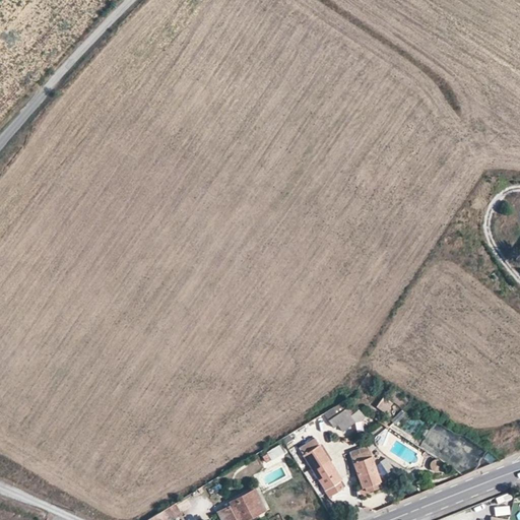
[(377,408),(388,413),(393,401),(382,397),(377,408)]
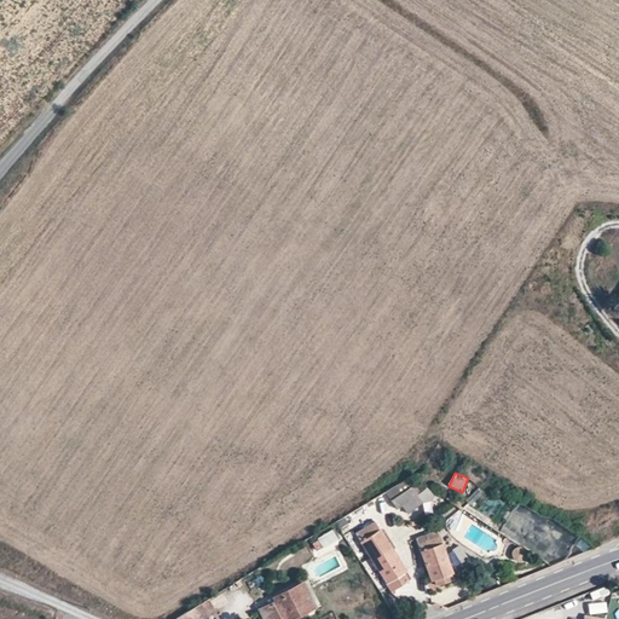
[(423,502),(411,487),(391,501),(397,509),(401,505),(408,514),(423,502)]
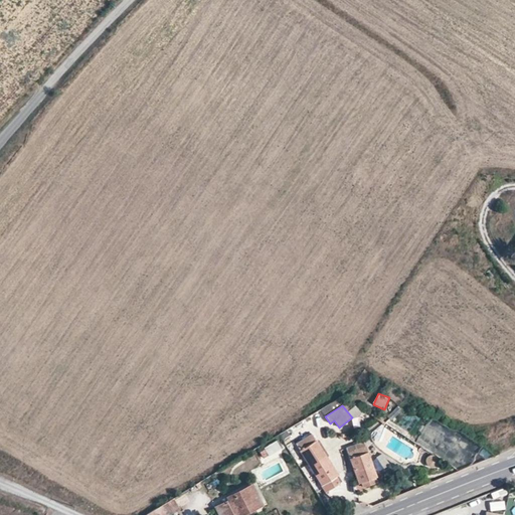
[(286,430),(279,435),(283,442),(291,437),(286,430)]
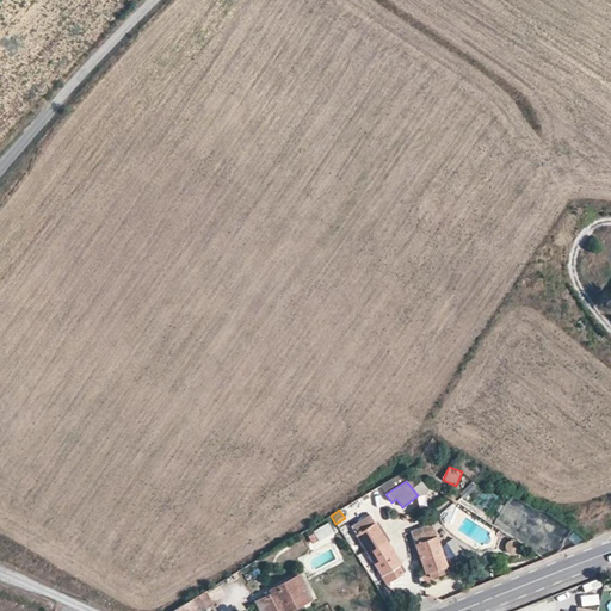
[(387,542),(387,543),(376,524),(370,514),(351,528),(382,575),(386,573),(397,566),(401,563),(387,542)]
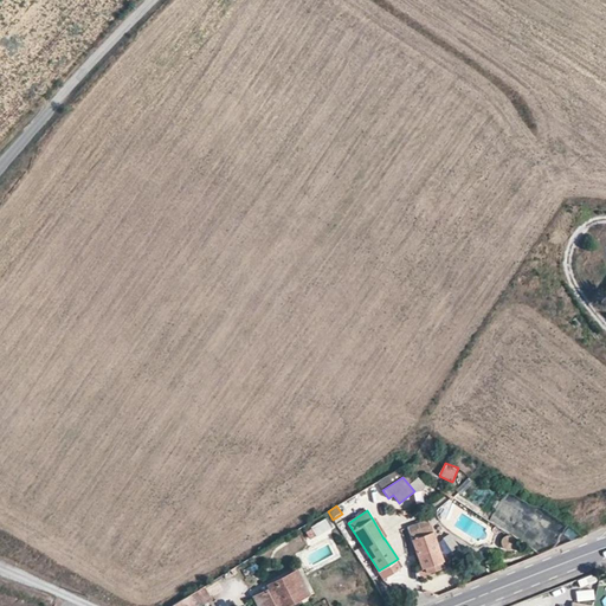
[(384,539),(384,537),(387,536),(375,517),(373,520),(384,539)]
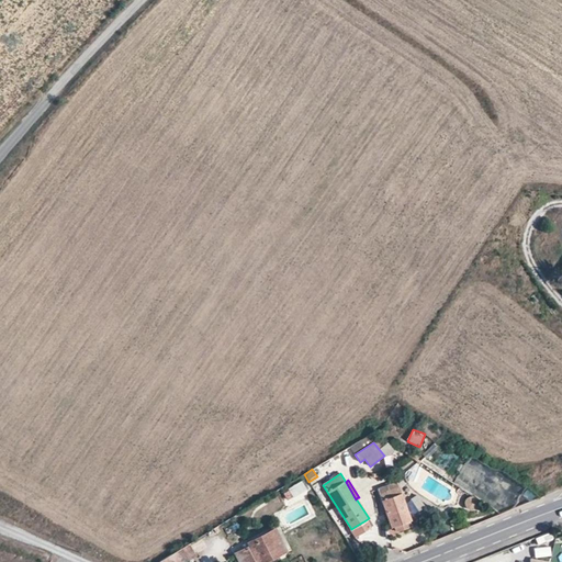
[(308,489),(303,481),(289,490),(293,497),(308,489)]
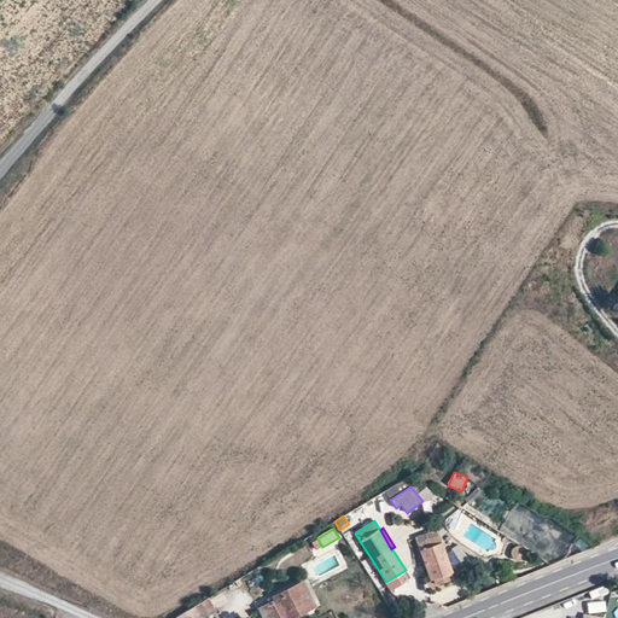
[(438,536),(418,543),(431,581),(433,579),(436,583),(452,578),(450,573),(452,573),(438,536)]
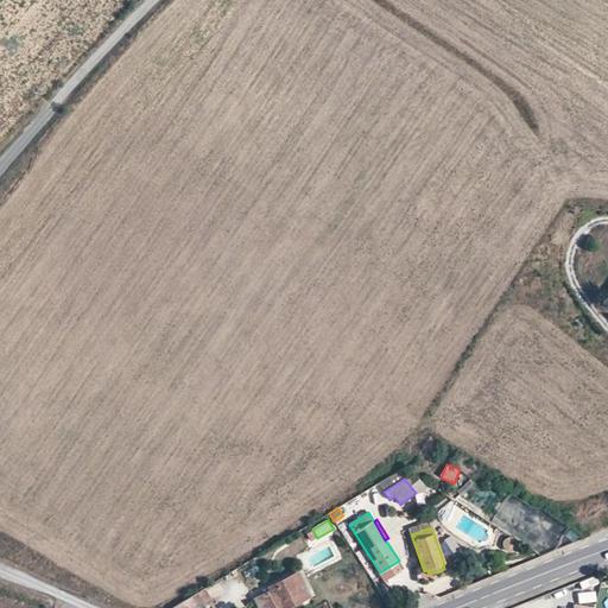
[(399,567),(396,563),(384,570),(386,575),(399,567)]
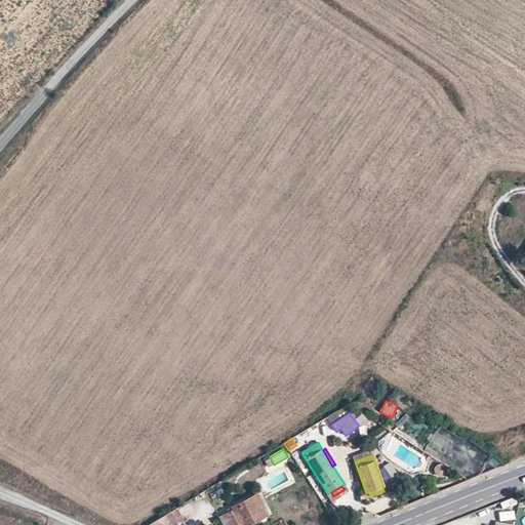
[(239,524),(256,517),(257,520),(267,515),(256,495),(228,509),(230,513),(219,517),(224,524),(239,524)]
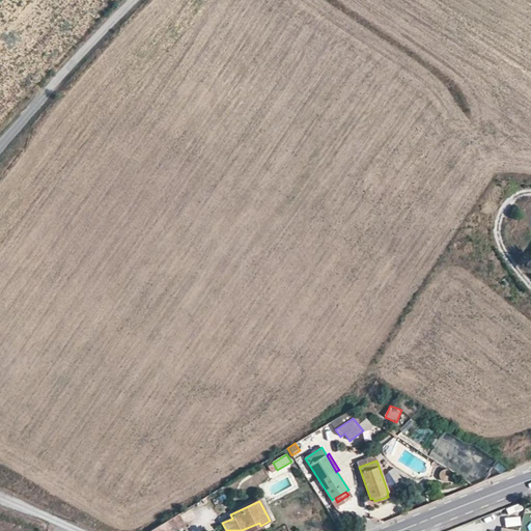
[(178,512),(148,530),(175,530),(176,530),(175,529),(185,524),(178,512)]
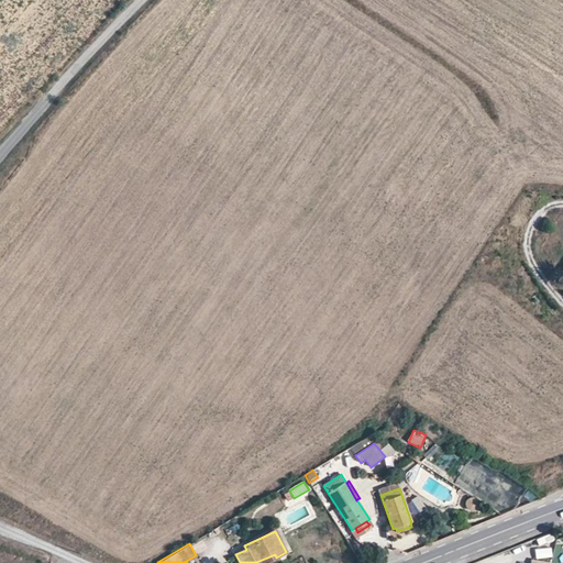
[(537,550),(537,559),(553,558),(552,549),(537,550)]
